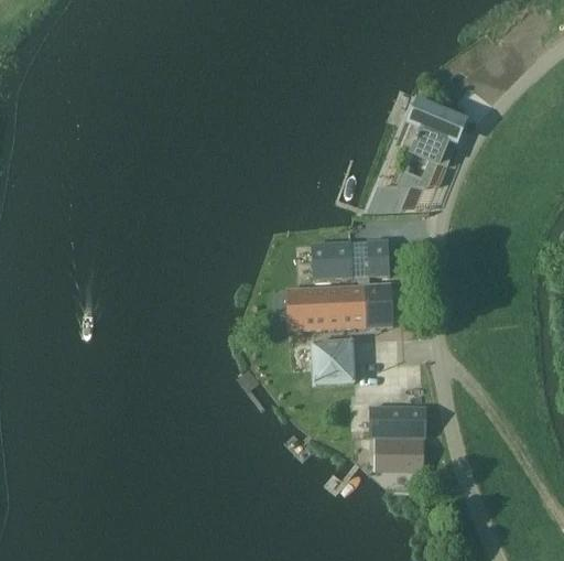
[(419,143),(420,143),(415,154),(433,162),(426,180),(409,172),(402,187),(429,186),(448,139),(455,141),(464,120),(423,104),(415,125),(426,129),(423,139),(421,138),(419,143)]
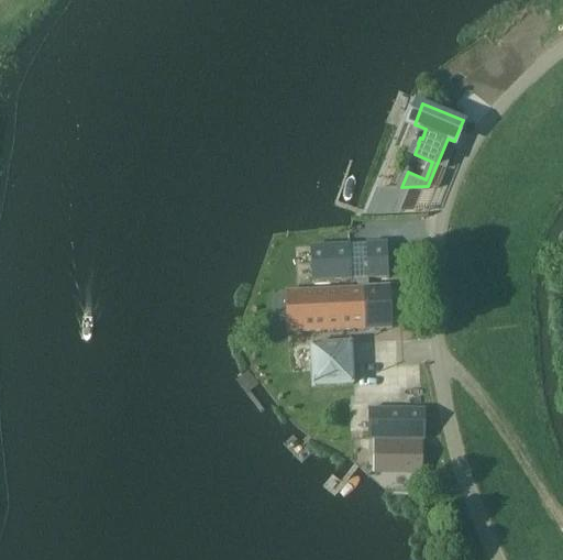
[(390,210),(389,186),(377,186),(366,211),(390,210)]
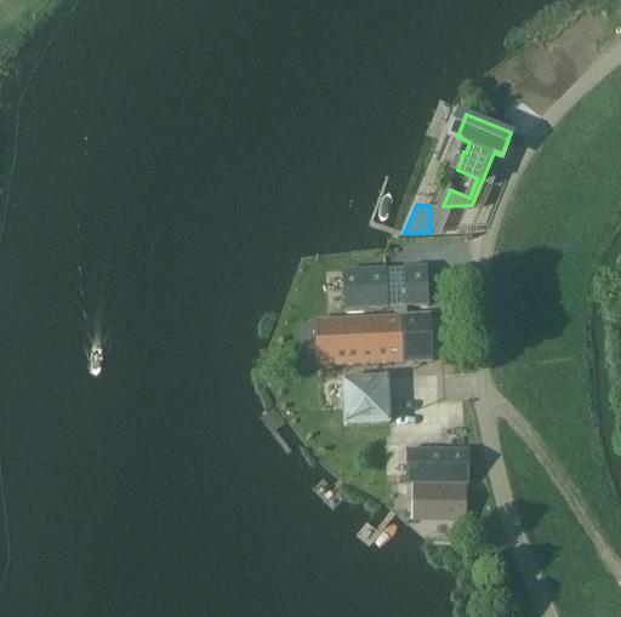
[(428,263),(404,264),(406,306),(429,304),(428,263)]
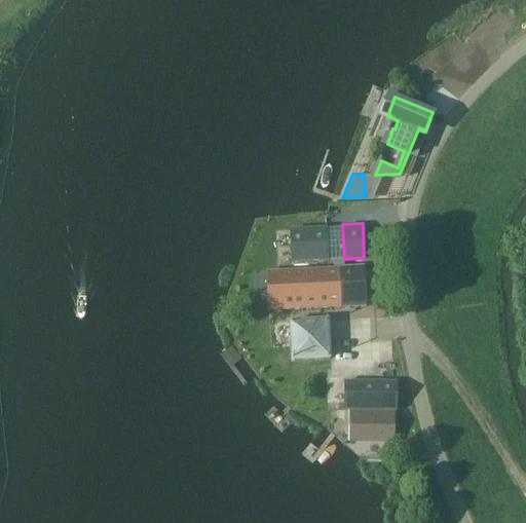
[(327,225),(290,226),(291,244),(328,243),(327,225)]
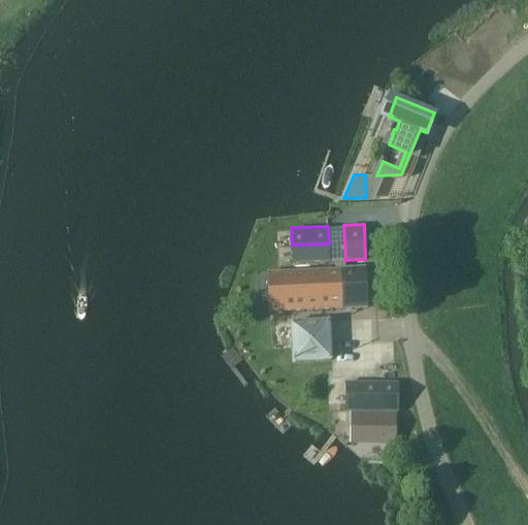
[(329,243),(292,244),(292,262),(330,260),(329,243)]
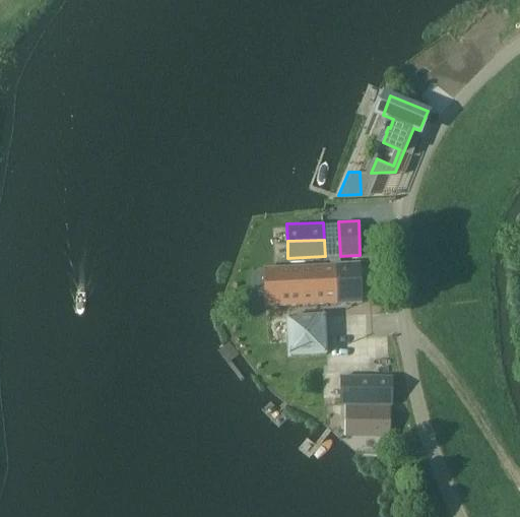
[(339,254),(330,254),(331,263),(340,262),(339,254)]
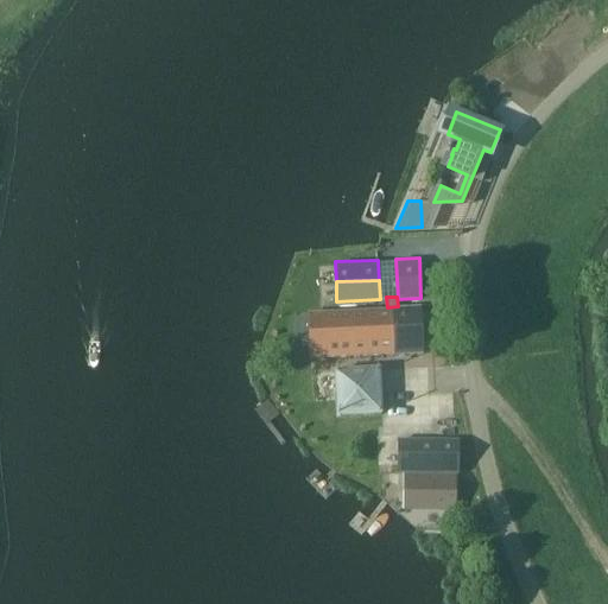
[(387,307),(309,310),(311,356),(422,351),(420,306),(398,306),(387,307)]
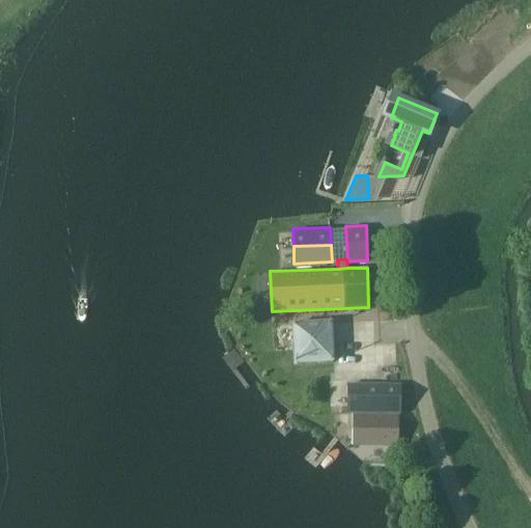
[(335,360),(333,320),(292,322),(295,362),(335,360)]
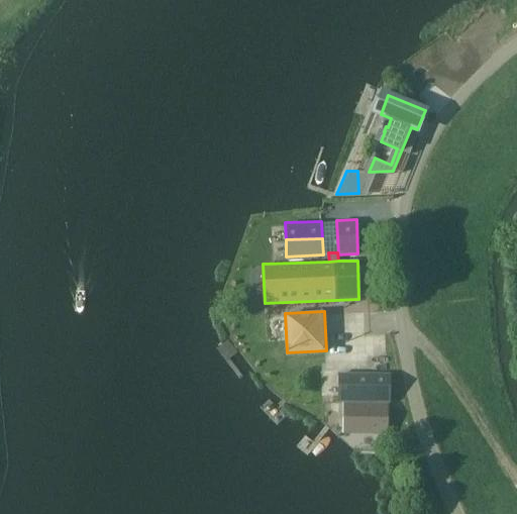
[(339,373),(338,400),(389,402),(390,374),(387,374),(339,373)]
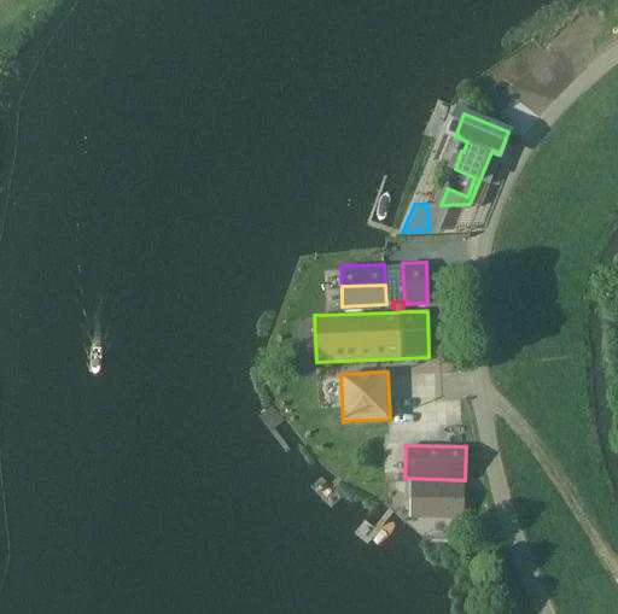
[(464,515),(465,480),(412,478),(410,513),(464,515)]
